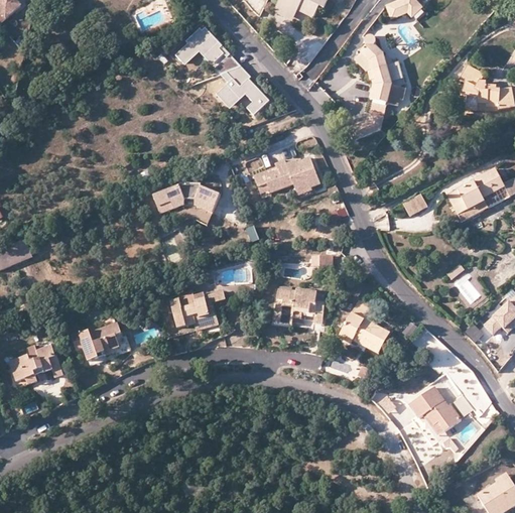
[(22,5),(18,0),(0,0),(0,23),(22,5)]
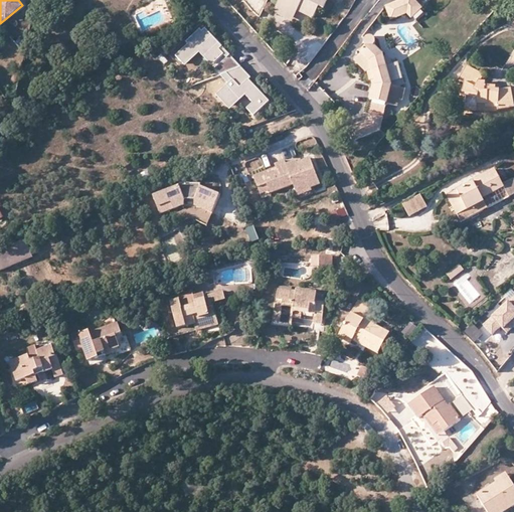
[(277,0),(276,3),(285,7),(287,3),(296,8),(311,16),(317,5),(322,8),(326,0),(277,0)]
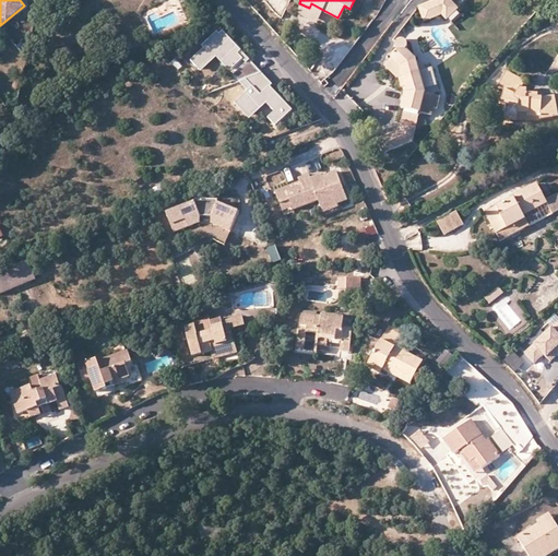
[(426,0),(416,4),(423,20),(439,12),(447,21),(460,10),(451,0),(426,0)]
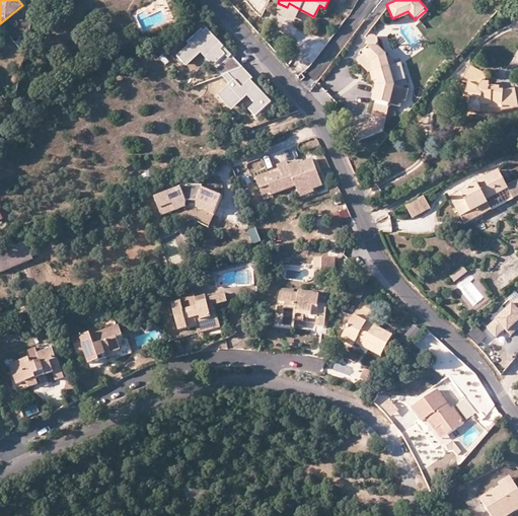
[(287,7),(278,3),(274,11),(292,20),(298,8),(289,3),(287,7)]
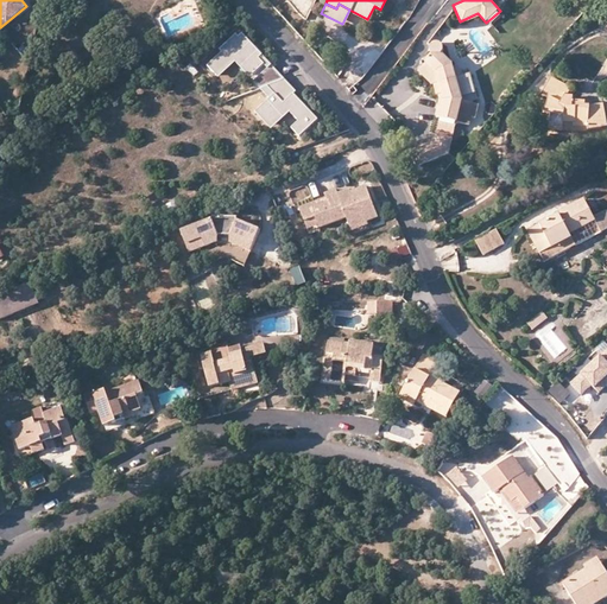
[(259,87),(284,77),(241,31),(236,35),(235,32),(219,46),(221,50),(206,64),(217,76),(235,61),(259,87)]
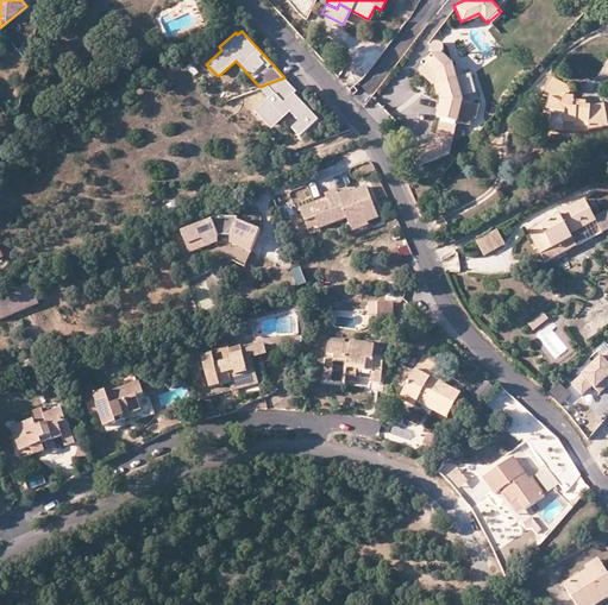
[(425,60),(426,61),(437,73),(443,93),(445,100),(437,128),(453,134),(456,121),(469,125),(471,117),(475,118),(478,105),(462,100),(451,63),(443,52),(444,51),(444,49),(444,46),(443,43),(440,42),(438,42),(436,42),(433,42),(432,43),(431,44),(430,46),(430,48),(431,51),(432,54),(425,60)]
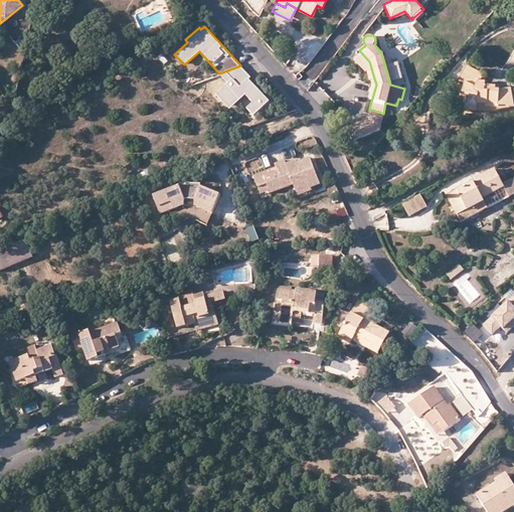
[(369,61),(360,51),(353,58),(365,73),(367,71),(369,79),(374,78),(369,61)]
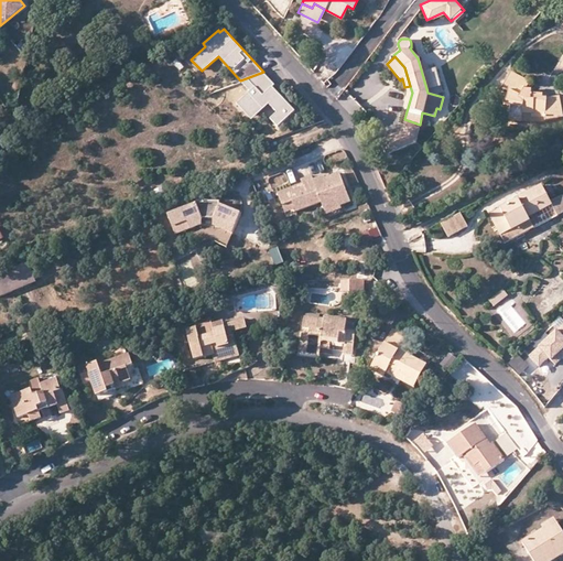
[(507,116),(520,118),(521,110),(531,111),(531,116),(543,117),(562,114),(562,108),(561,95),(543,97),(542,97),(542,94),(531,93),(531,88),(524,87),(528,82),(509,71),(501,86),(506,88),(505,101),(508,103),(507,116)]
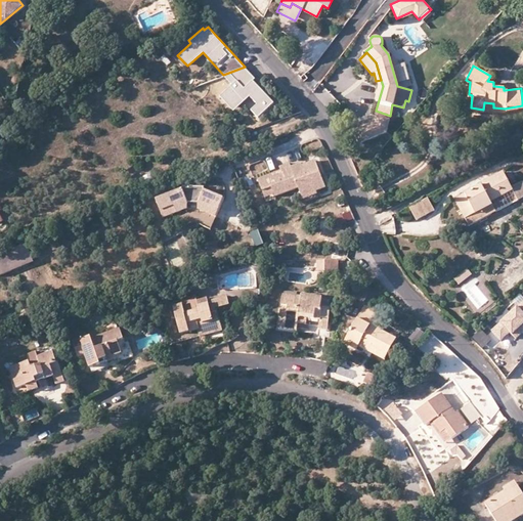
[(245,67),(223,75),(231,84),(218,95),(233,112),(249,96),(256,103),(250,110),(257,118),(273,102),(253,80),(255,77),(245,67)]
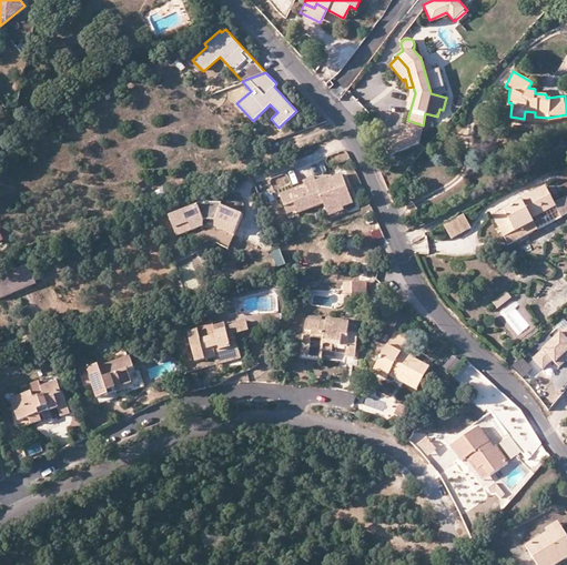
[(525,111),(524,119),(547,122),(547,118),(535,117),(535,112),(525,111)]
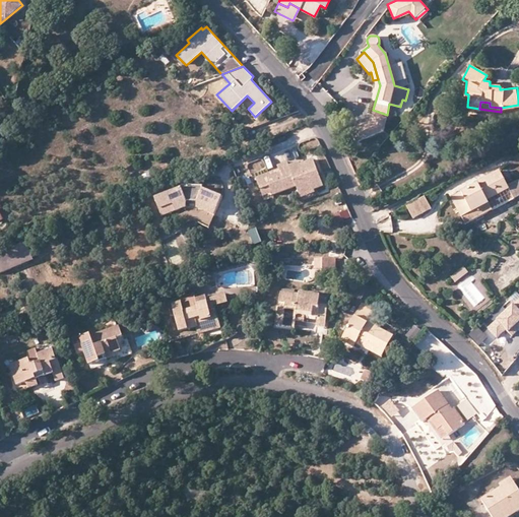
[(387,117),(373,113),(371,119),(370,122),(366,121),(350,127),(355,140),(383,129),(387,117)]
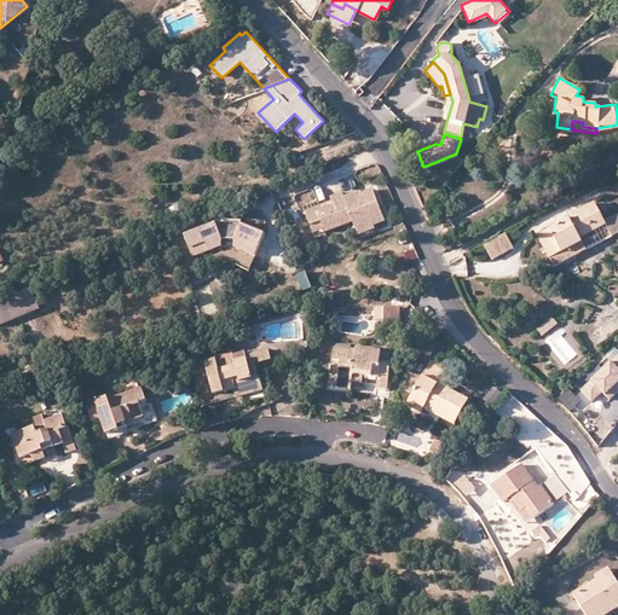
[(328,201),(301,210),(309,228),(321,224),(323,231),(348,221),(352,232),(381,221),(369,187),(354,192),(354,190),(341,195),(339,191),(325,196),(328,201)]
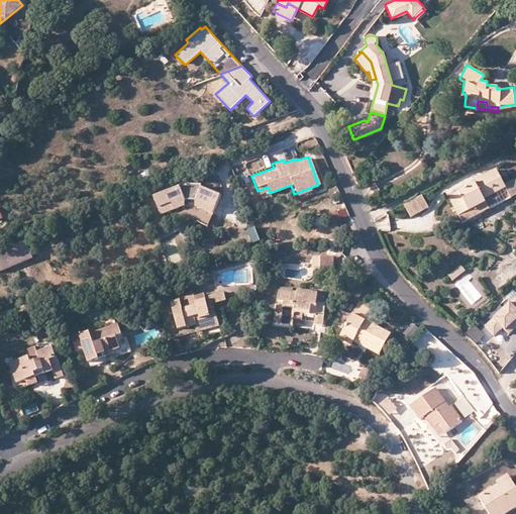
[(474,181),(447,195),(457,213),(483,200),(482,196),(504,185),(509,195),(515,191),(515,177),(503,183),(495,168),(473,178),(474,181)]
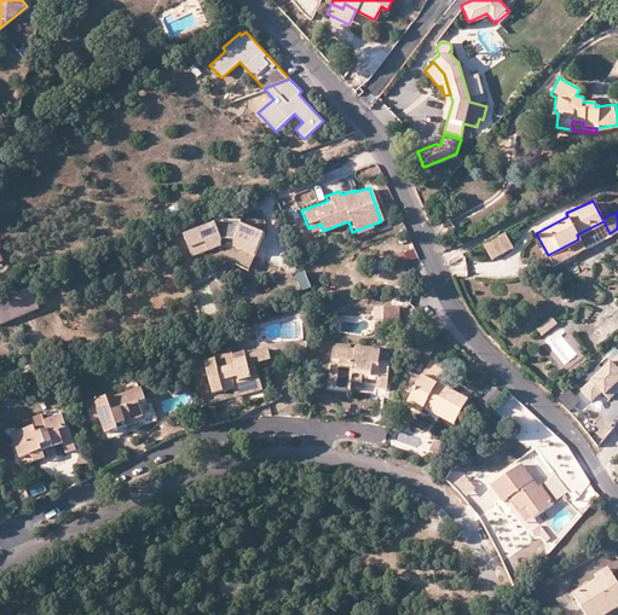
[(253,253),(264,232),(241,221),(241,220),(241,218),(214,218),(214,221),(183,233),(188,247),(203,241),(207,250),(220,245),(220,237),(234,238),(234,244),(253,253)]
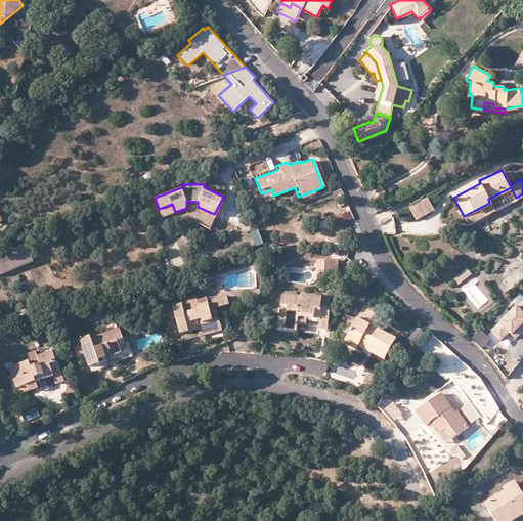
[(427,196),(409,205),(416,217),(434,208),(427,196)]
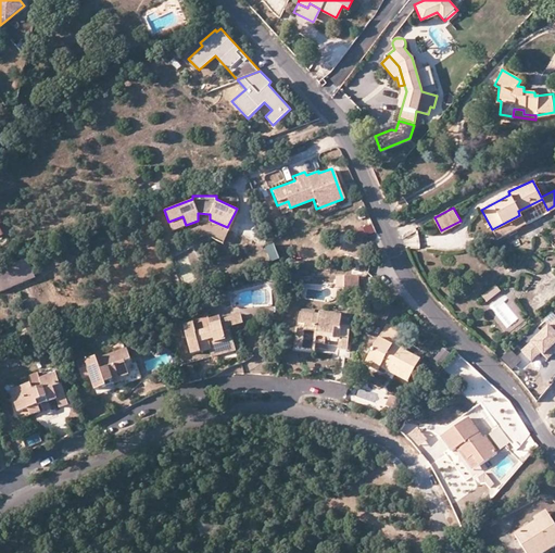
[(172,229),(186,225),(183,216),(168,222),(172,229)]
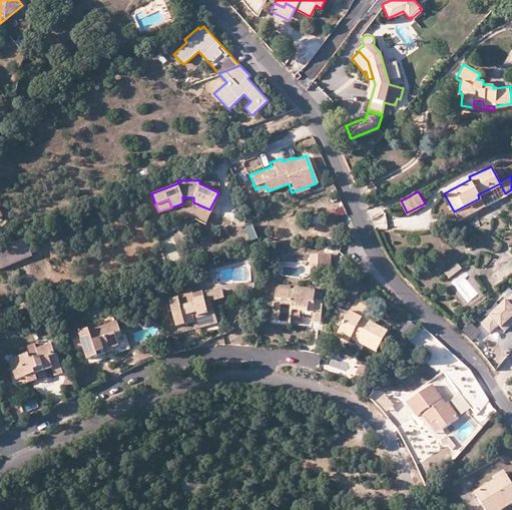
[(204,220),(208,211),(194,205),(190,214),(204,220)]
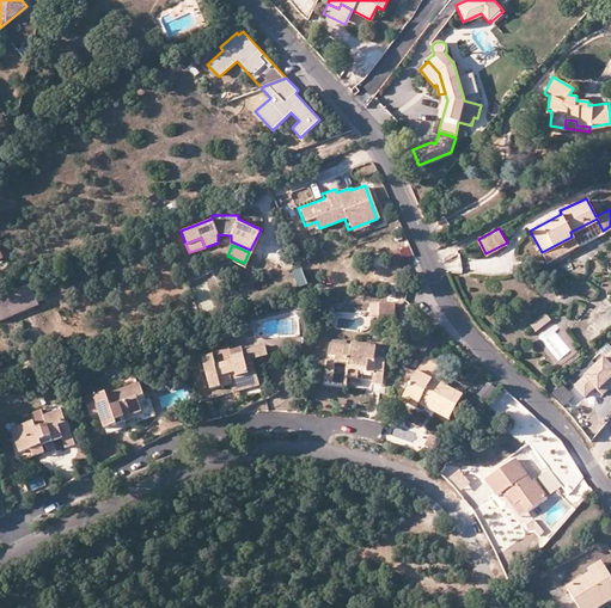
[(392,251),(397,262),(413,255),(409,245),(392,251)]
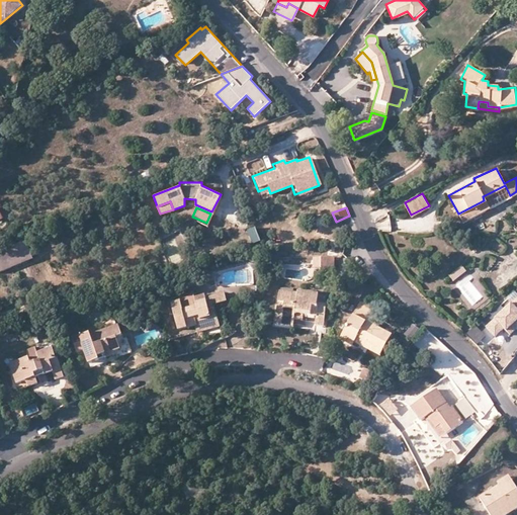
[(247,230),(253,244),(260,241),(254,227),(247,230)]
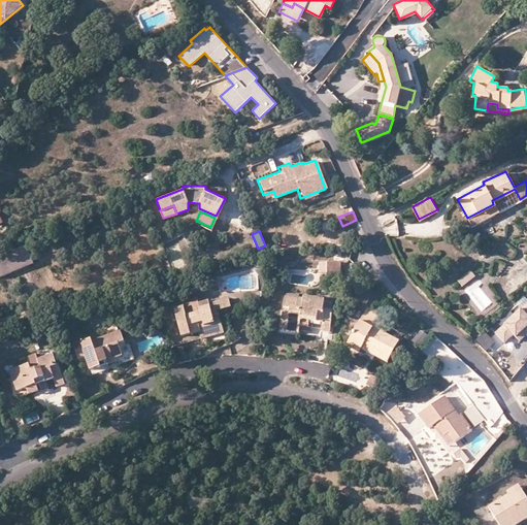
[(0,275),(33,262),(26,243),(0,255),(0,275)]
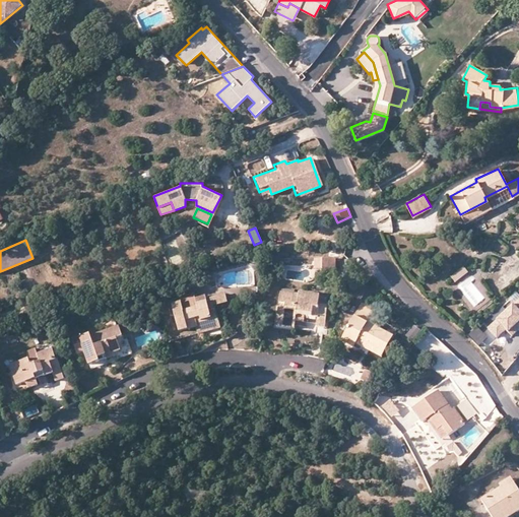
[(335,268),(336,256),(314,255),(314,267),(335,268)]
